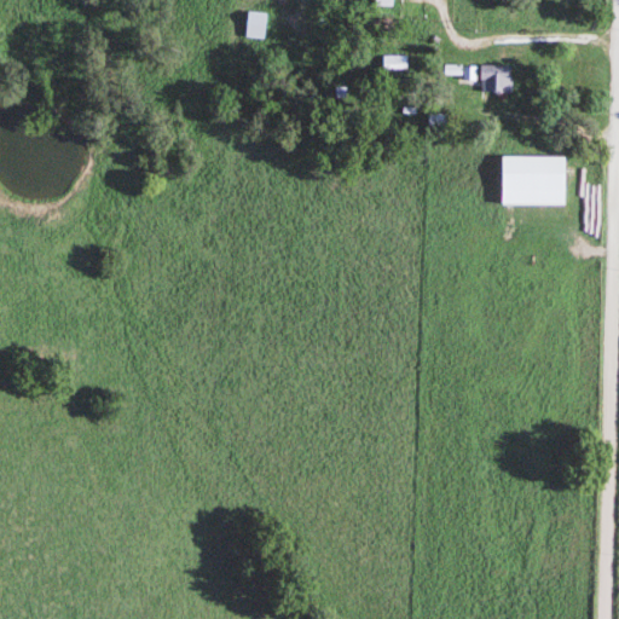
[(268,11),(248,11),(248,38),(268,38),(268,11)]
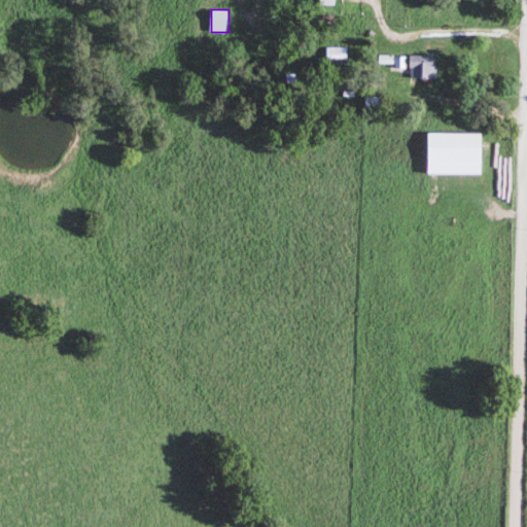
[(326,46),(326,58),(347,58),(347,46),(326,46)]
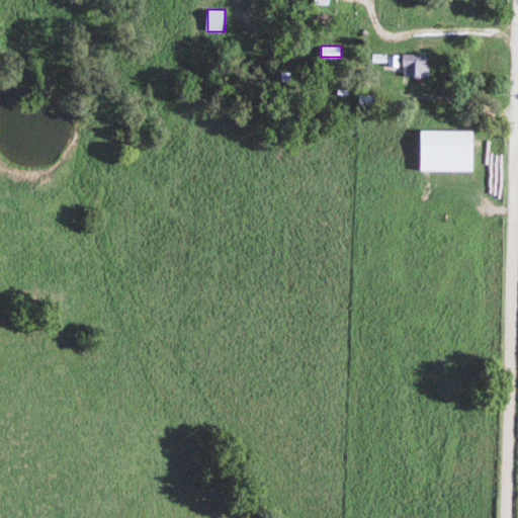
[(431,76),(431,54),(401,54),(401,76),(431,76)]
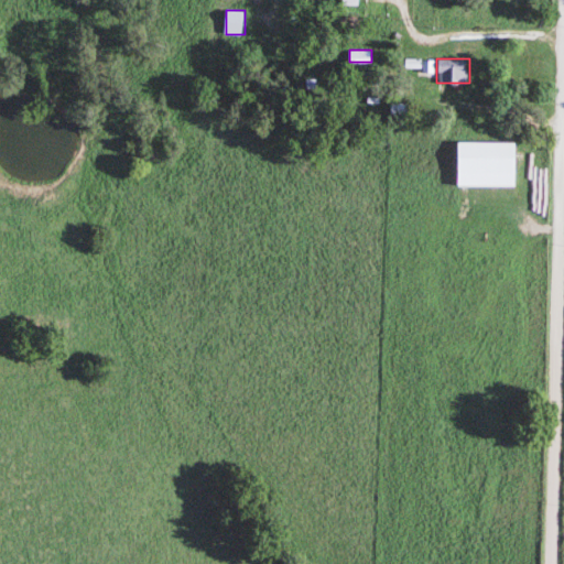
[(425,74),(433,71),(429,60),(421,63),(425,74)]
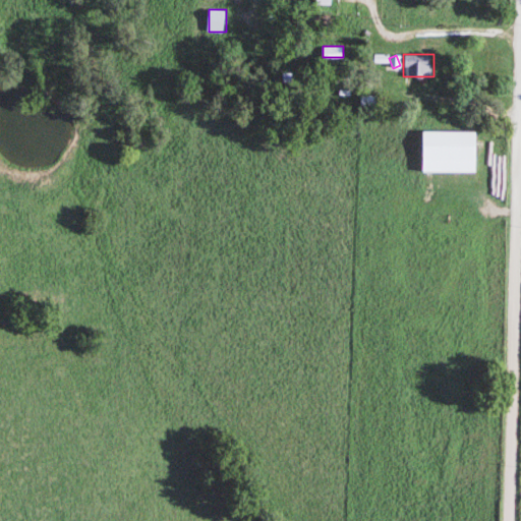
[(360,104),(375,104),(375,96),(360,96),(360,104)]
